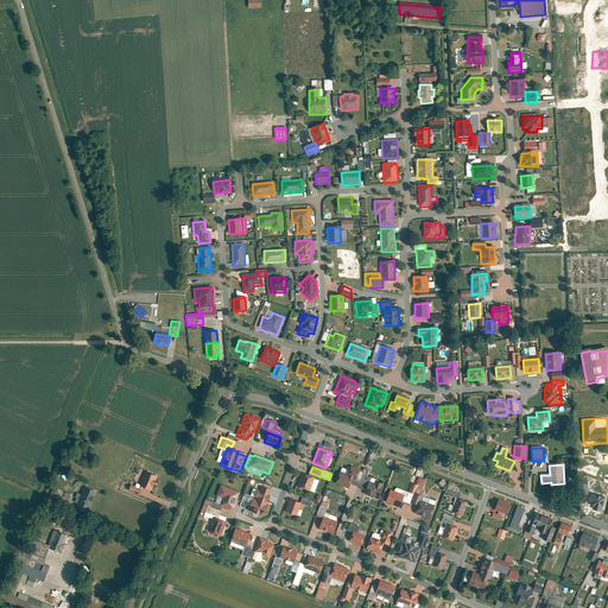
[(377,479),(372,477),(369,477),(367,477),(369,472),(363,469),(362,472),(360,470),(359,474),(356,481),(353,479),(350,485),(361,489),(360,491),(366,493),(369,482),(374,485),(375,482),(377,482),(377,481),(377,479)]
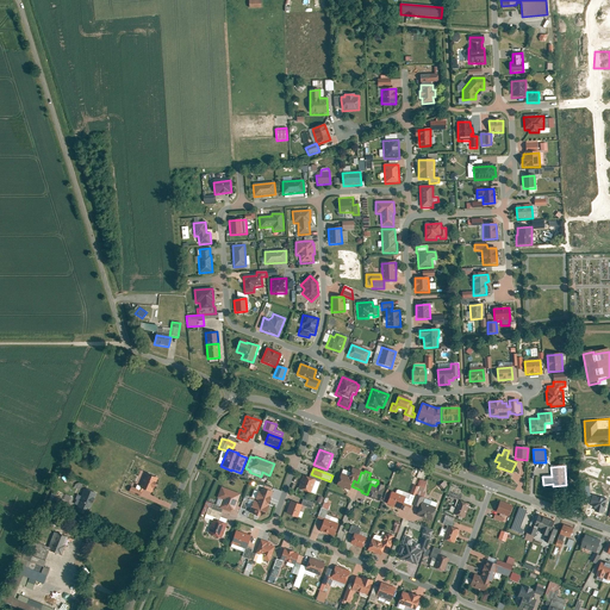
[(349,479),(350,479),(349,480),(340,477),(336,486),(349,491),(352,486),(354,480),(358,483),(360,475),(352,472),(349,479)]
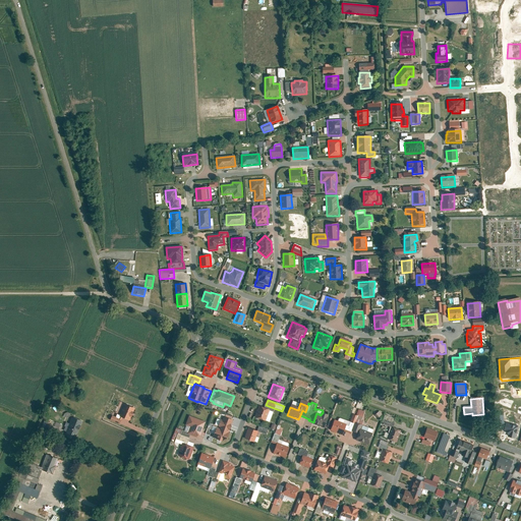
[(129,422),(134,409),(125,405),(120,416),(117,415),(116,417),(112,416),(109,421),(119,425),(121,419),(129,422)]
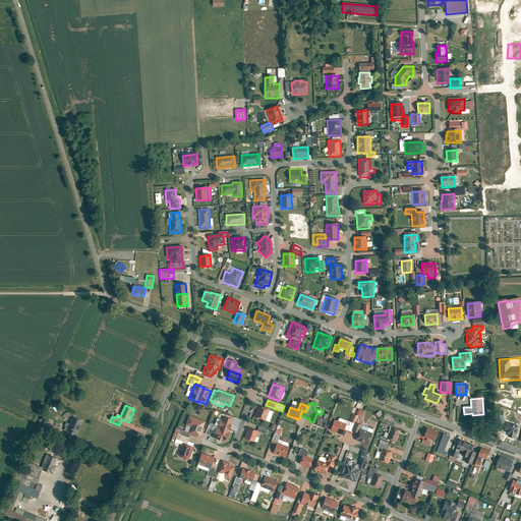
[(258,406),(254,418),(265,422),(270,411),(258,406)]
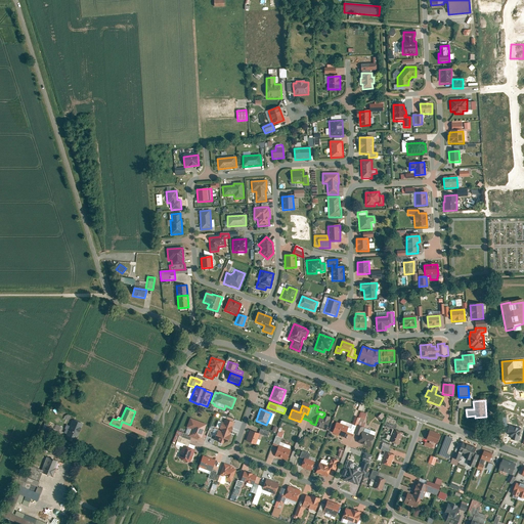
[(364,428),(365,425),(363,424),(366,415),(360,412),(358,419),(355,418),(352,425),(356,427),(357,425),(364,428)]
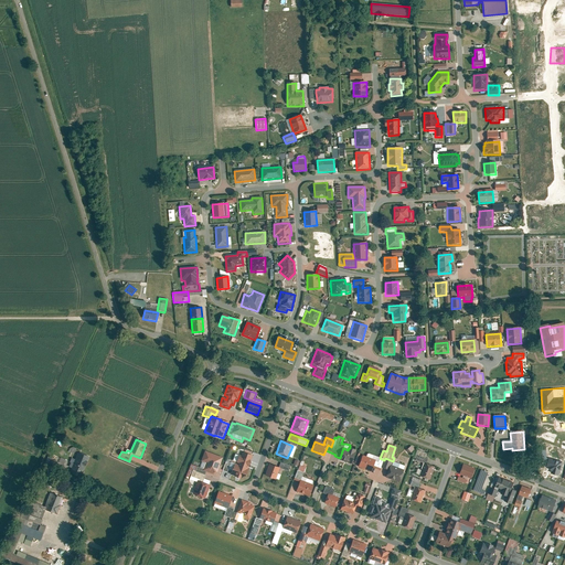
[(339,460),(352,465),(356,454),(355,452),(356,451),(349,448),(348,450),(343,448),(340,458),(339,460)]
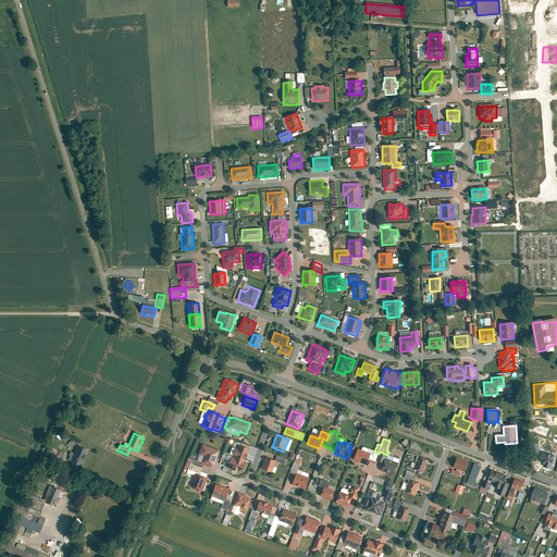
[(421,448),(411,444),(408,453),(411,454),(410,455),(421,458),(422,454),(419,453),(421,448)]
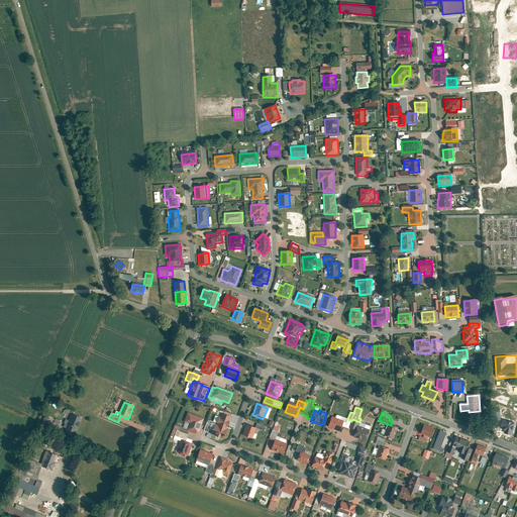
[(188,435),(189,432),(198,435),(203,419),(188,414),(184,423),(188,424),(186,430),(180,428),(179,431),(188,435)]
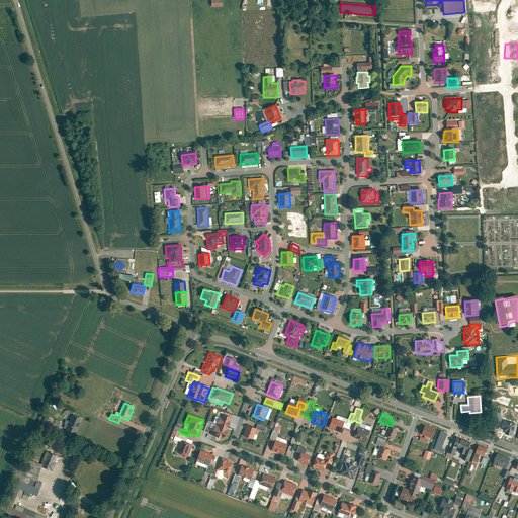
[(219,425),(218,427),(216,426),(212,432),(211,436),(224,441),(228,431),(227,430),(231,419),(223,415),(221,420),(219,419),(217,425),(219,425)]
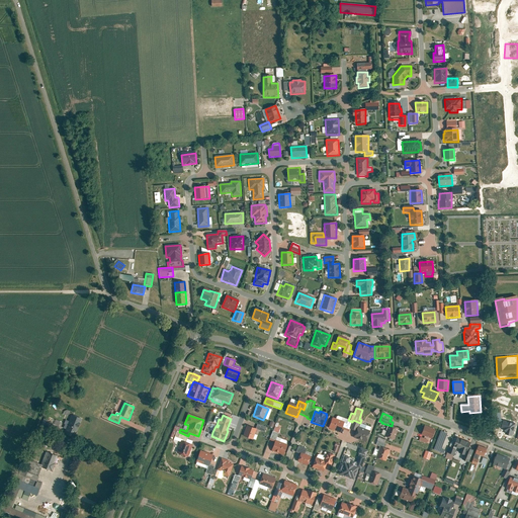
[(64,434),(74,439),(82,420),(72,416),(69,422),(66,421),(64,425),(65,425),(63,429),(66,430),(64,434)]
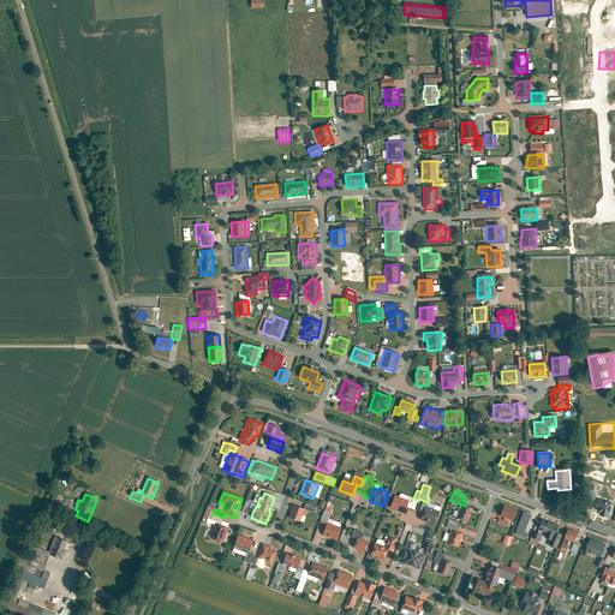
[(400,494),(399,499),(394,497),(390,509),(404,514),(406,509),(413,513),(418,501),(400,494)]
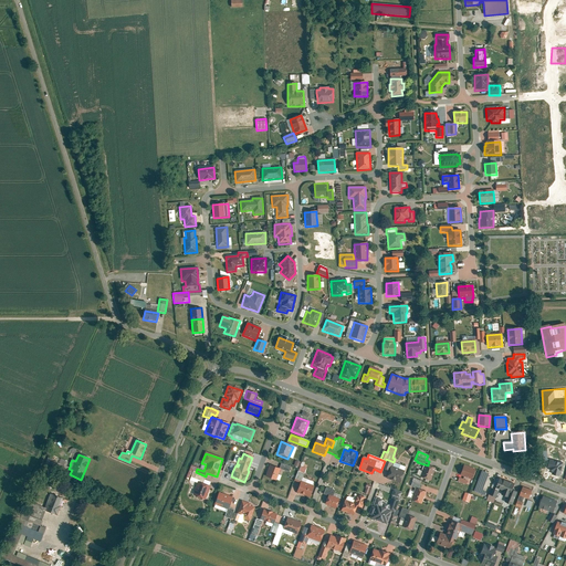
[(564,463),(549,459),(546,472),(561,475),(564,463)]
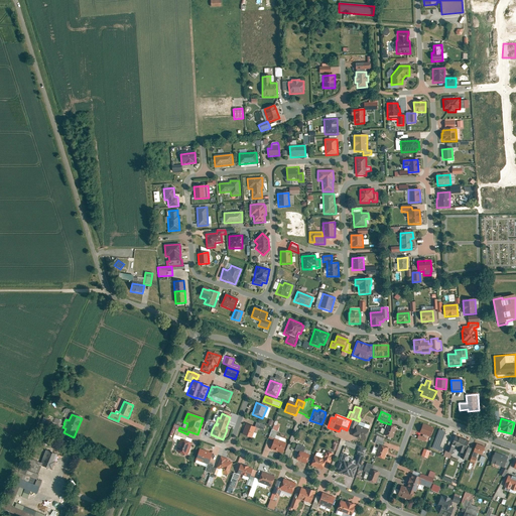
[(357,427),(359,422),(352,419),(348,427),(355,430),(352,437),(364,441),(368,431),(357,427)]
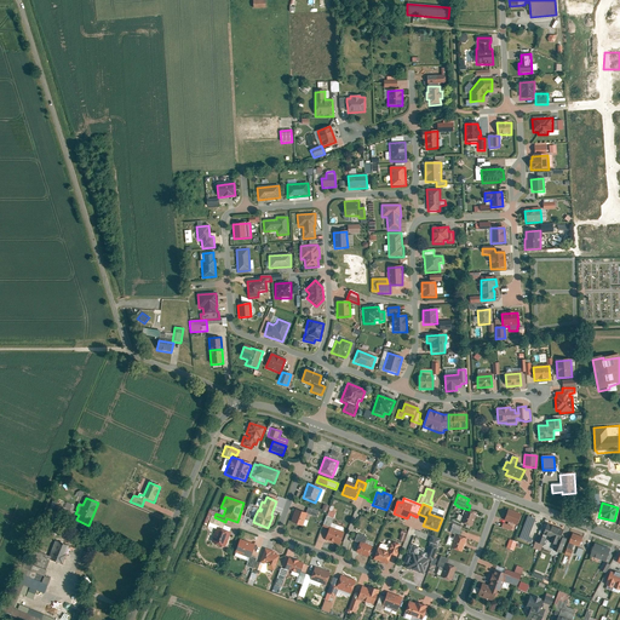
[(319,512),(309,507),(306,514),(316,518),(319,512)]
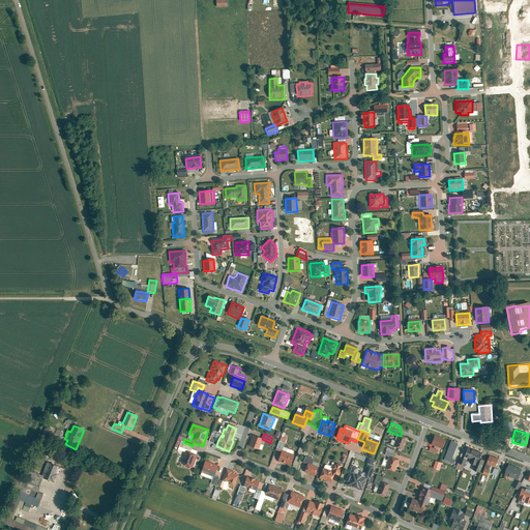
[(366,439),(378,443),(380,438),(369,434),(366,439)]
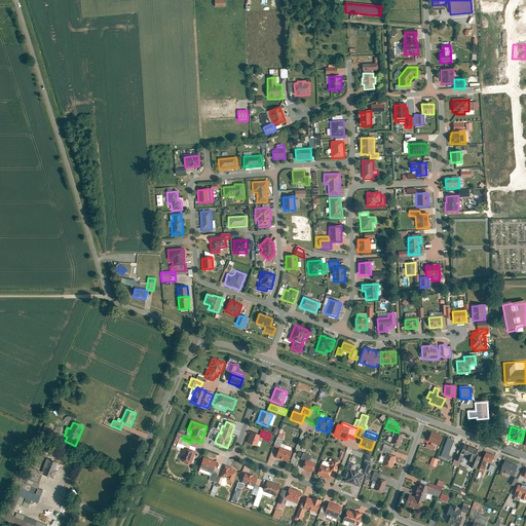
[(251,433),(247,444),(256,447),(260,437),(251,433)]
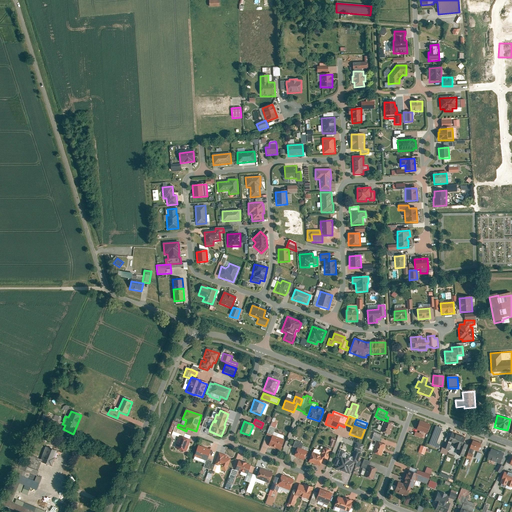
[(379,432),(390,436),(394,424),(384,421),(379,432)]
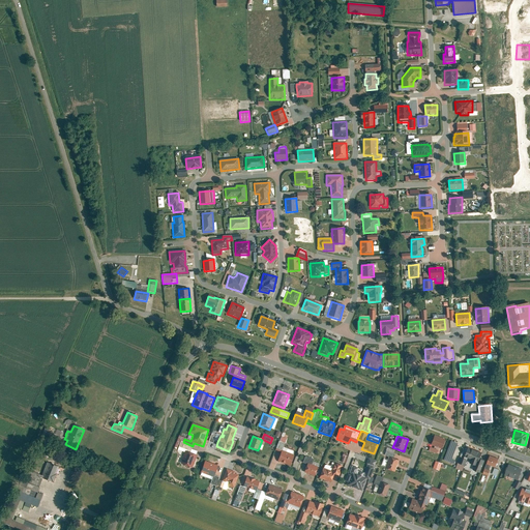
[(445,440),(435,436),(431,446),(441,449),(445,440)]
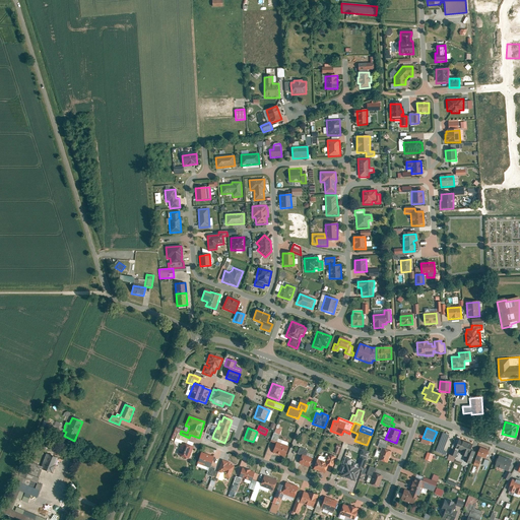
[(180,434),(178,434),(176,439),(187,443),(189,438),(180,434)]
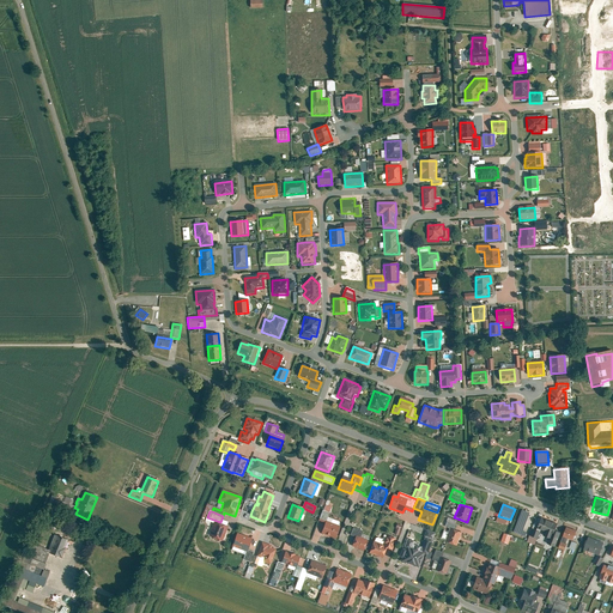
[(320,520),(327,522),(329,514),(323,511),(322,511),(320,520)]
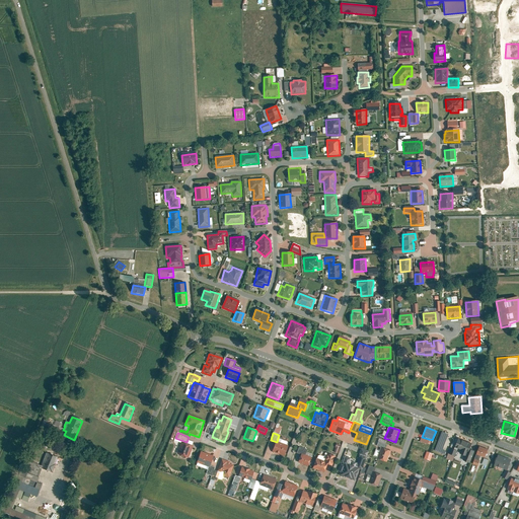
[(441,433),(434,451),(444,455),(445,451),(442,450),(448,435),(441,433)]
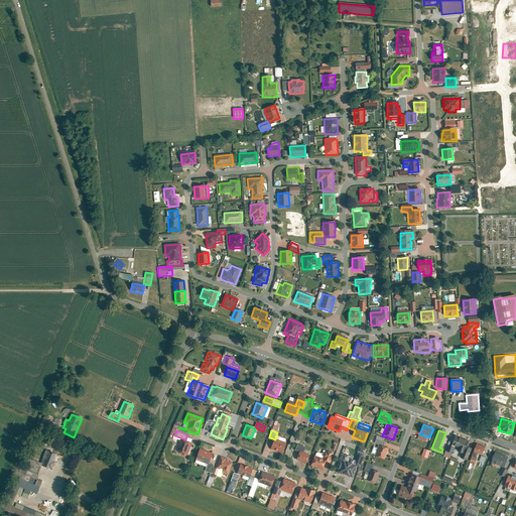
[(452,445),(459,448),(457,453),(463,455),(461,459),(468,462),(472,449),(469,447),(471,441),(456,436),(452,445)]
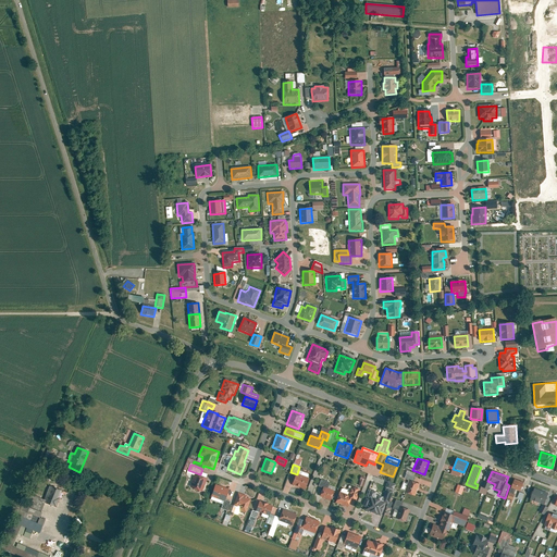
[(309,479),(296,474),(292,485),(305,491),(309,479)]
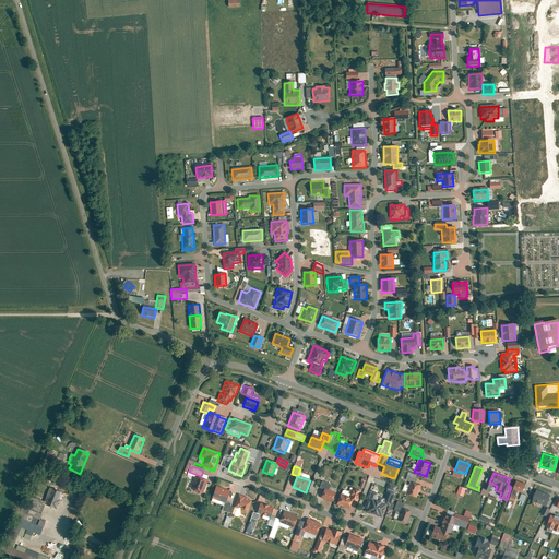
[(190,490),(203,495),(207,482),(195,477),(190,490)]
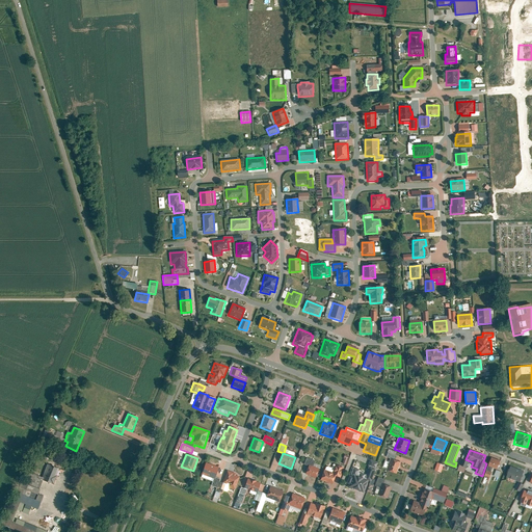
[(304,466),(309,467),(306,475),(316,479),(319,470),(313,467),(315,461),(307,458),(304,466)]
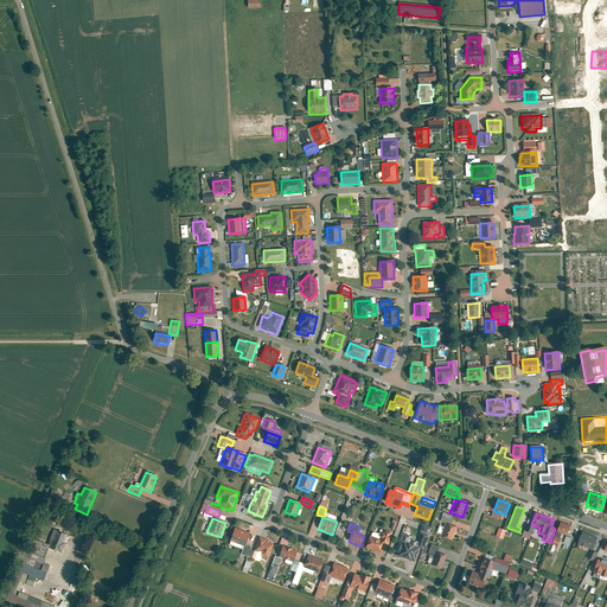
[(446,524),(440,537),(452,542),(457,529),(446,524)]
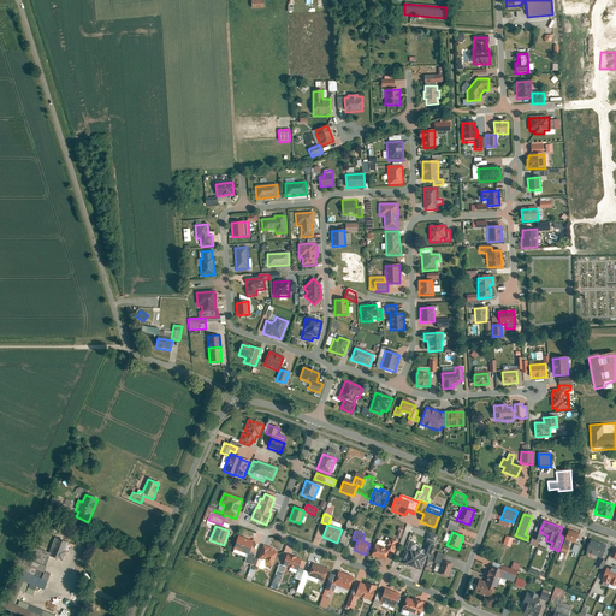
[(438,537),(428,533),(426,540),(436,544),(438,537)]
